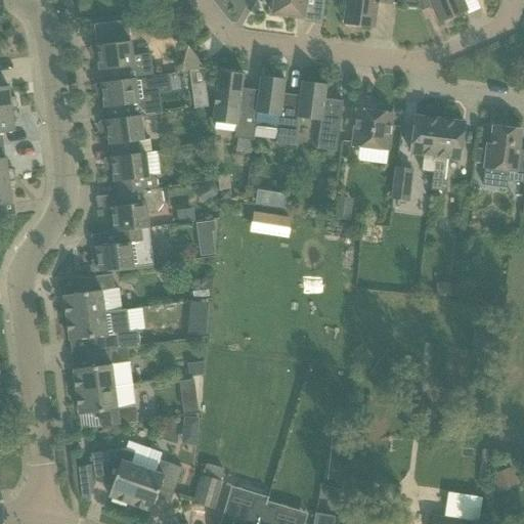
[(272,14),(304,18),(306,0),(269,0),(268,9),(272,12),(272,14)]
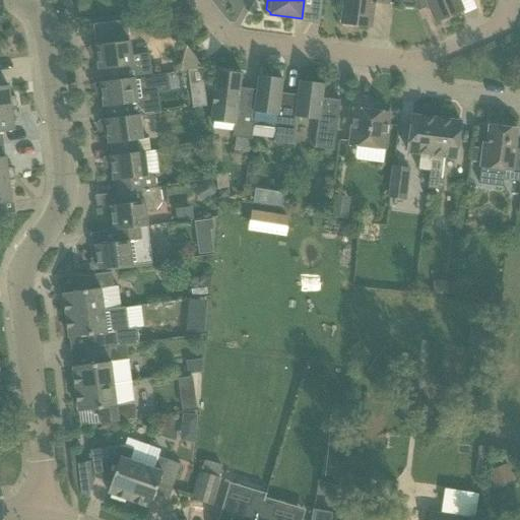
[(342,23),(370,27),(373,2),(387,4),(387,0),(340,0),(341,3),(344,3),(342,23)]
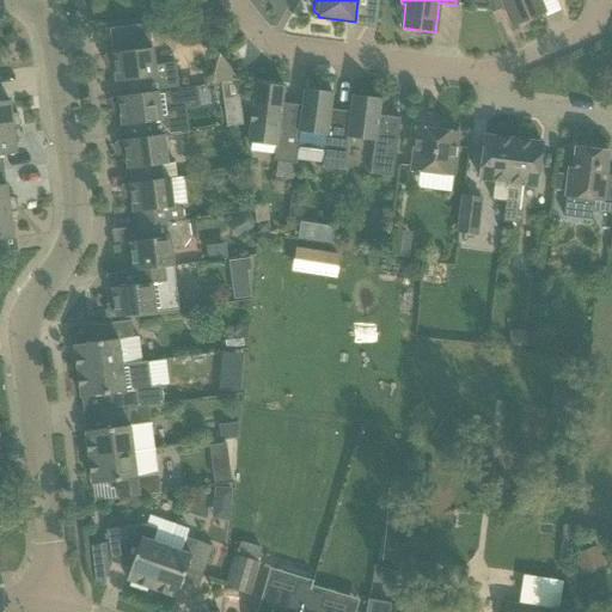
[(501,0),(513,26),(544,13),(538,0),(501,0)]
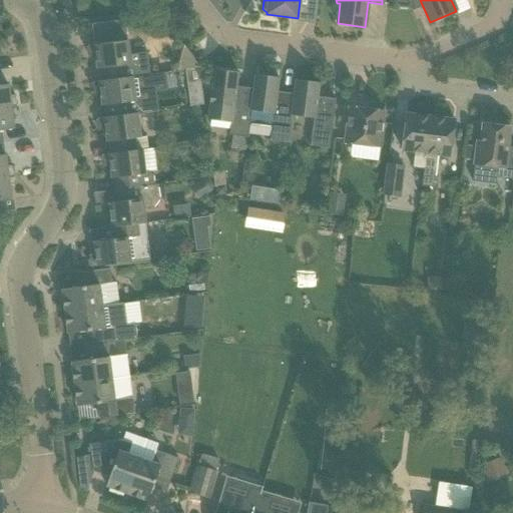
[(137,11),(138,14),(138,19),(149,18),(148,10),(137,11)]
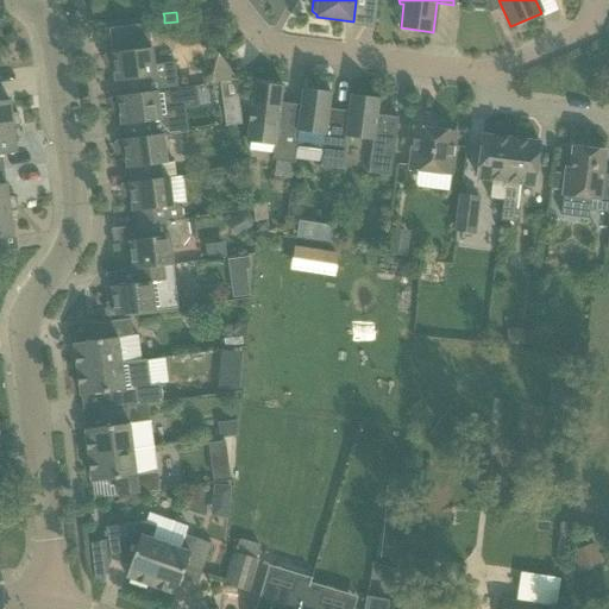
[(148,25),(138,26),(142,50),(151,49),(148,25)]
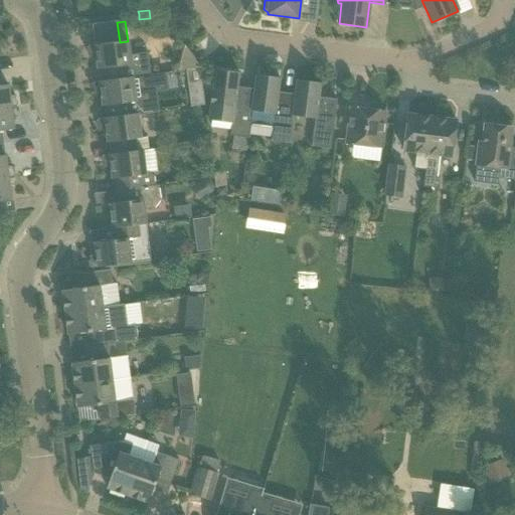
[(148,53),(130,54),(128,41),(120,42),(89,46),(90,58),(97,57),(98,69),(100,69),(102,81),(102,82),(127,78),(151,75),(148,53)]
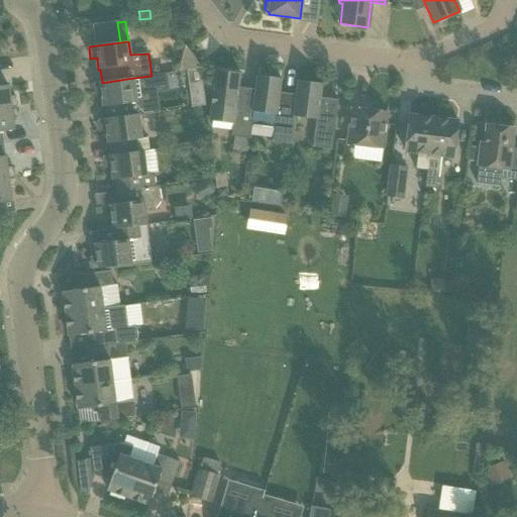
[(255,90),(238,88),(240,74),(216,71),(210,121),(232,123),(231,136),(234,137),(249,139),(250,139),(251,126),(253,112),(255,90)]
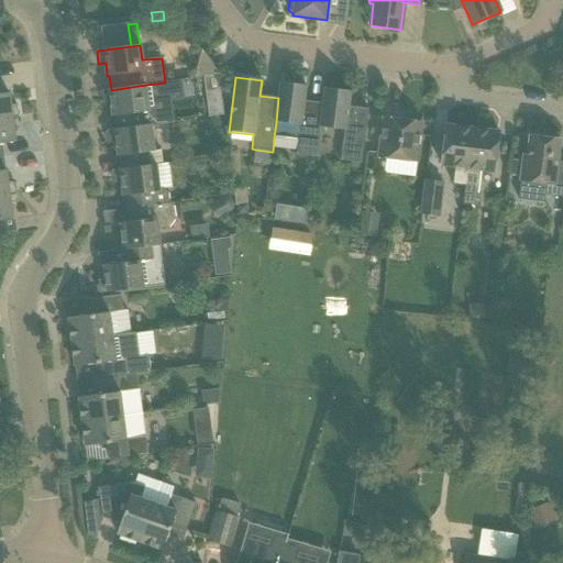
[(169,122),(165,83),(139,86),(111,90),(111,89),(102,90),(103,103),(110,102),(112,117),(114,116),(117,129),(117,130),(144,127),(144,125),(151,124),(169,122)]
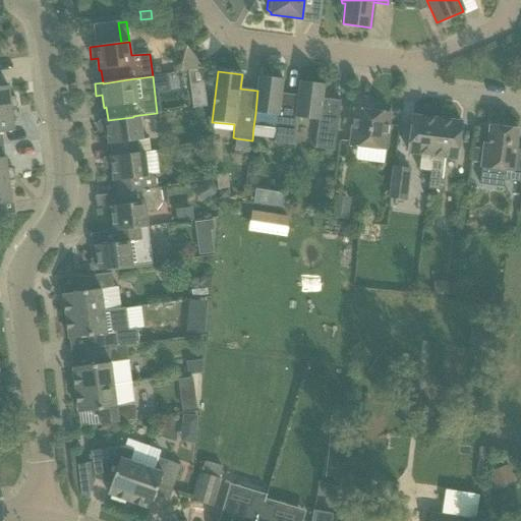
[(255,113),(253,127),(276,130),(274,143),(293,146),(297,118),(296,118),(299,96),(298,96),(282,94),(283,79),(258,76),(257,91),(255,113)]
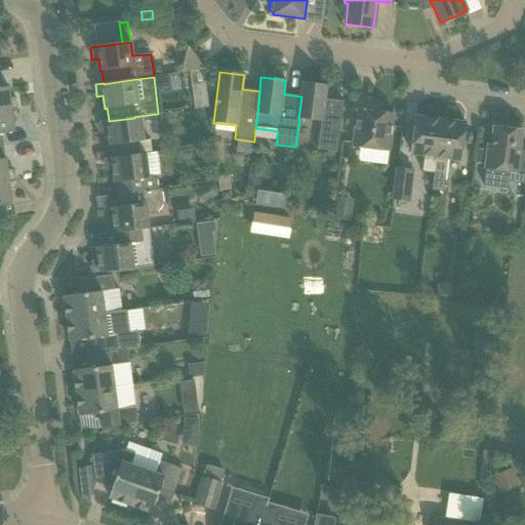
[(337,152),(344,102),(325,99),(327,85),(303,82),(300,96),(301,96),(298,119),(299,119),(321,122),(318,150),(337,152)]
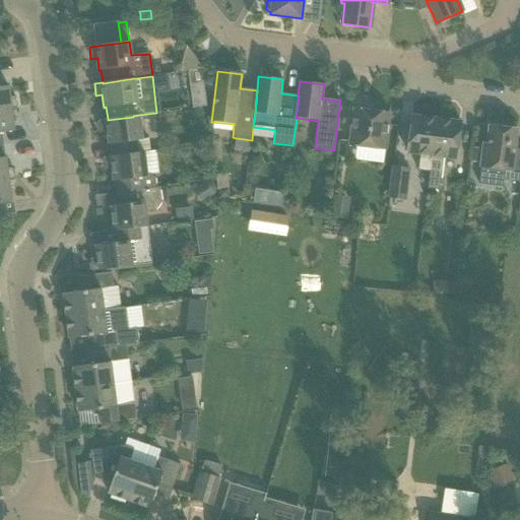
[(0,109),(16,108),(15,96),(9,98),(7,85),(0,86),(0,109)]
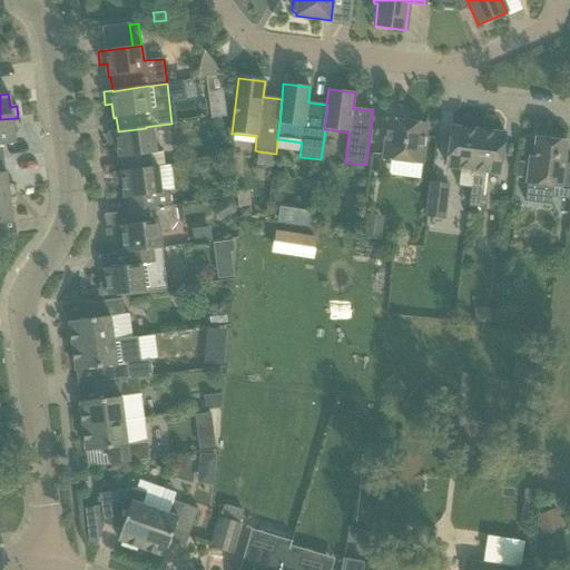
[(225,102),(209,104),(212,119),(227,117),(225,102)]
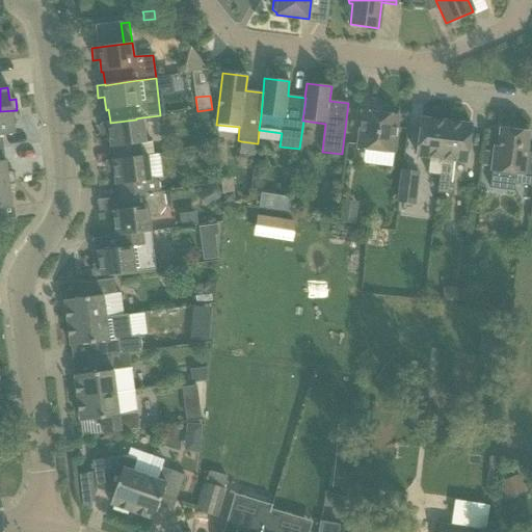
[(0,148),(2,148),(1,136),(14,134),(12,123),(19,122),(17,110),(0,111),(0,148)]
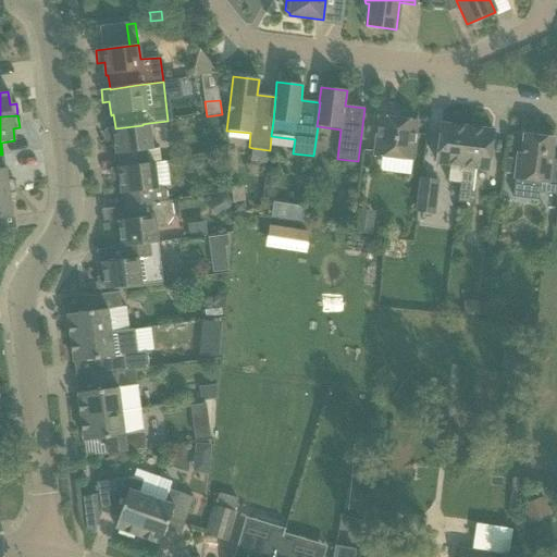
[(412,160),(418,122),(379,116),(373,156),(412,160)]
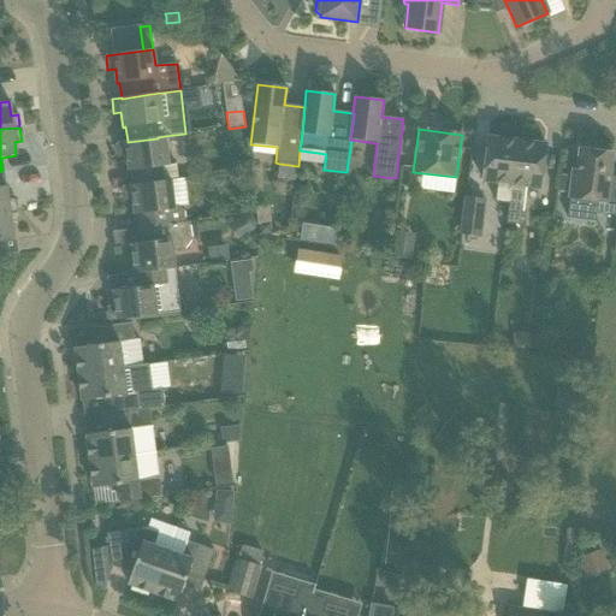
[(176,165),(169,166),(165,136),(158,137),(158,138),(128,142),(128,141),(117,142),(119,158),(126,157),(129,171),(131,171),(134,185),(164,182),(164,181),(171,179),(178,179),(176,165)]
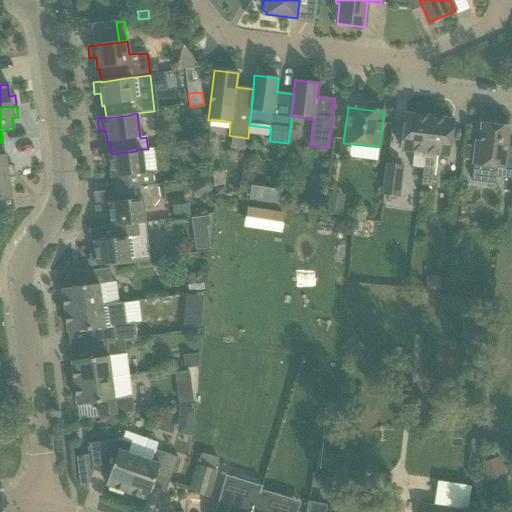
[(412,167),(423,169),(430,117),(405,114),(401,150),(414,152),(412,167)]
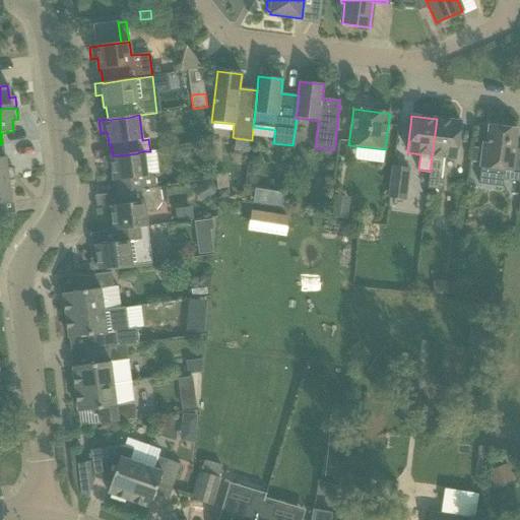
[(439,191),(441,173),(444,156),(456,158),(461,122),(437,119),(430,172),(428,190),(439,191)]
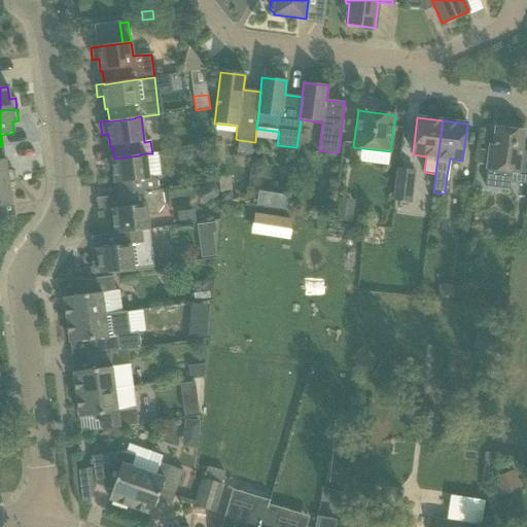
[(489,145),(486,169),(485,179),(484,186),(505,188),(506,181),(526,183),(526,173),(519,172),(524,132),(495,128),(493,146),(489,145)]
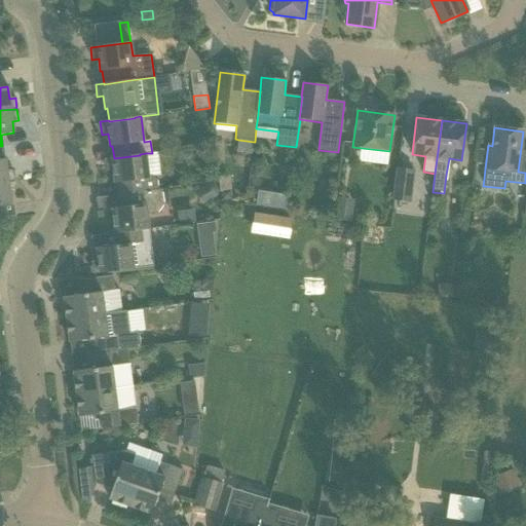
[(0,182),(14,181),(12,170),(6,171),(5,159),(4,159),(2,146),(0,146),(0,182)]
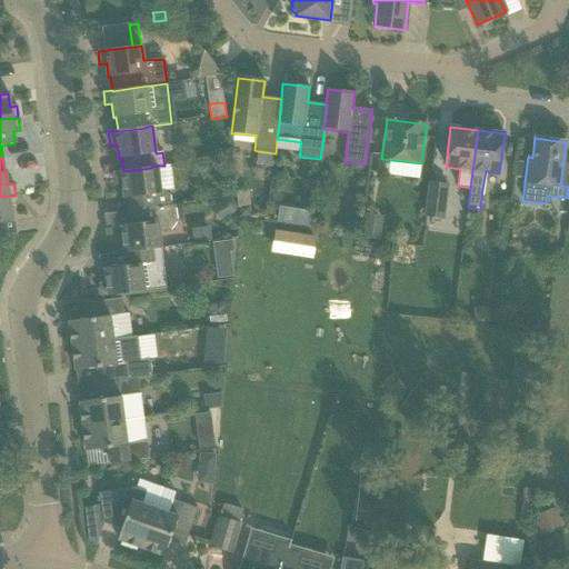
[(127,198),(128,211),(175,205),(171,205),(170,195),(166,190),(161,191),(158,166),(151,167),(151,168),(123,171),(113,172),(116,186),(122,185),(125,198),(127,198)]
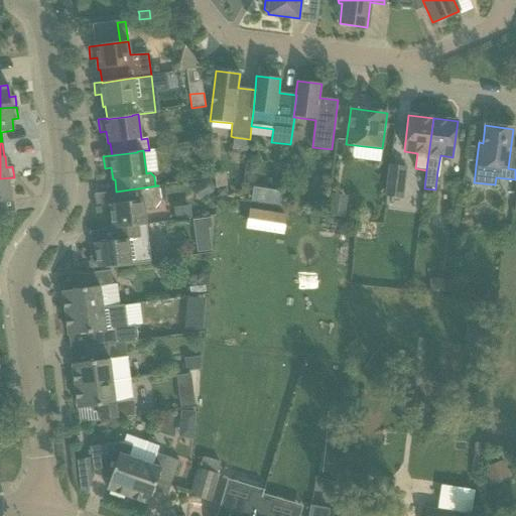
[(402,199),(406,167),(390,165),(386,197),(402,199)]
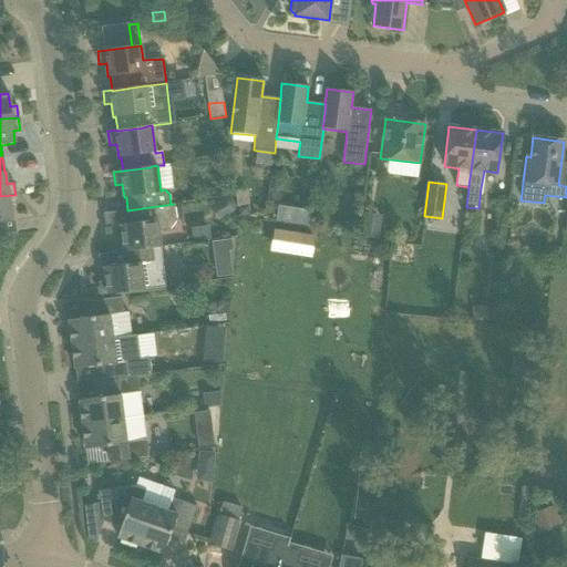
[(17,207),(16,195),(0,196),(0,222),(12,220),(10,208),(17,207)]
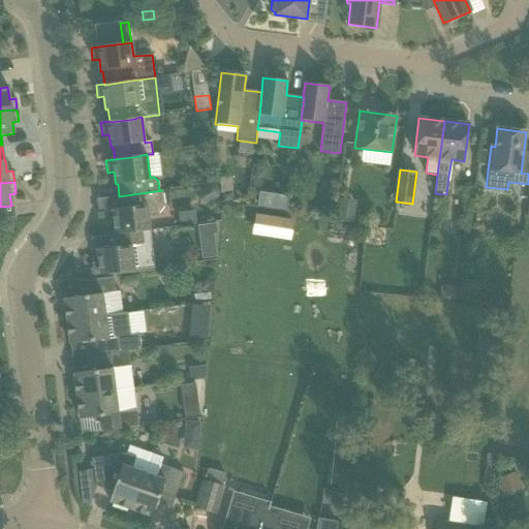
[(204,189),(211,203),(218,198),(220,191),(218,186),(212,184),(204,189)]
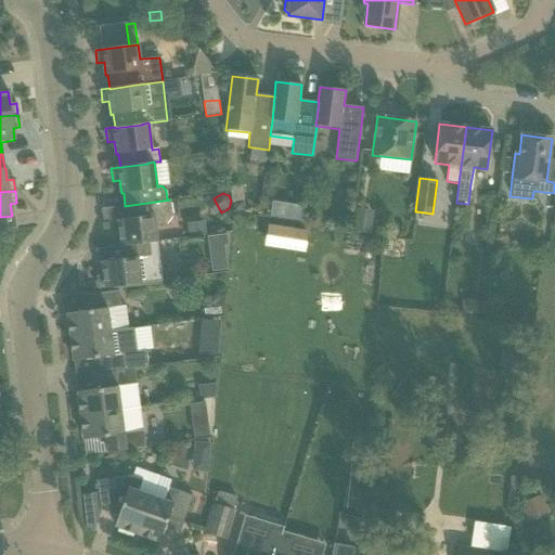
[(102,199),(104,218),(124,215),(120,197),(102,199)]
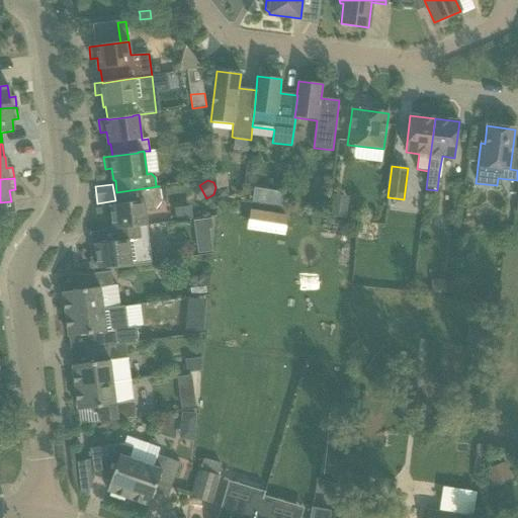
[(106,231),(113,230),(139,226),(139,227),(147,226),(145,210),(155,209),(161,200),(159,186),(116,192),(118,204),(110,205),(111,218),(105,219),(106,231)]
